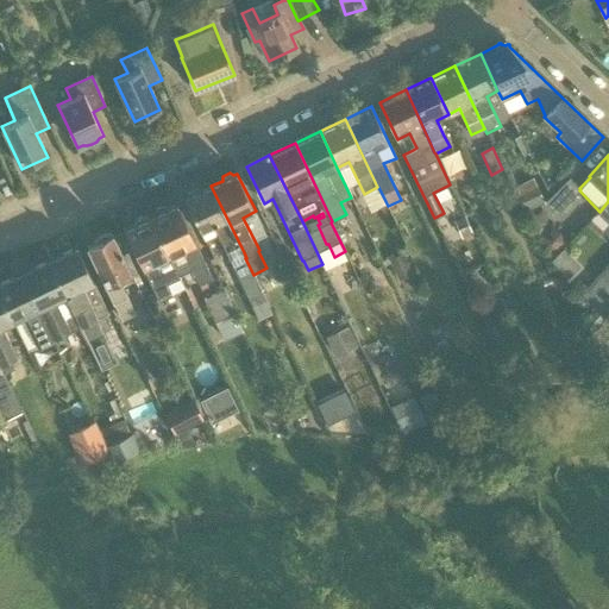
[(546,201),(558,213),(579,190),(581,189),(579,188),(570,179),(546,201)]
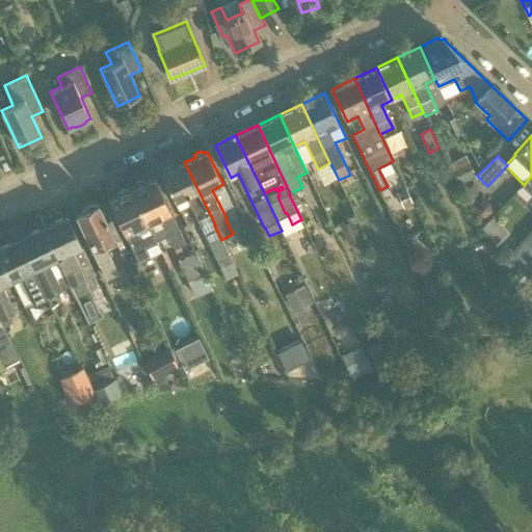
[(215,225),(213,220),(184,162),(174,167),(173,165),(164,168),(165,171),(162,174),(180,209),(190,204),(202,225),(217,261),(229,256),(221,240),(214,225),(215,225)]
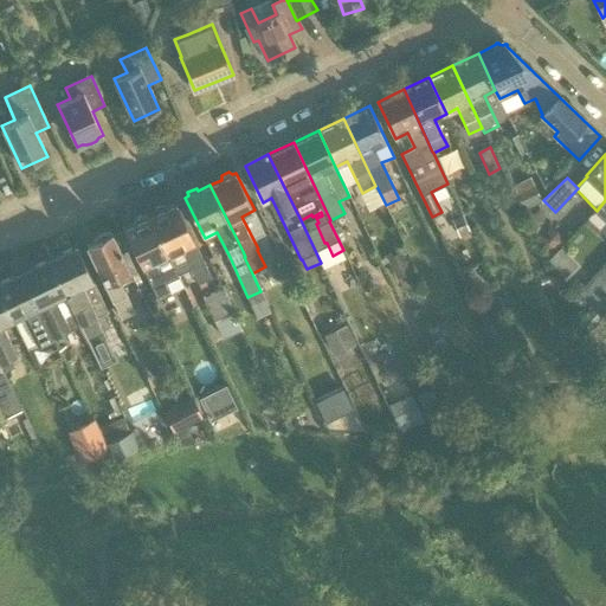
[(542,201),(535,188),(517,197),(524,210),(542,201)]
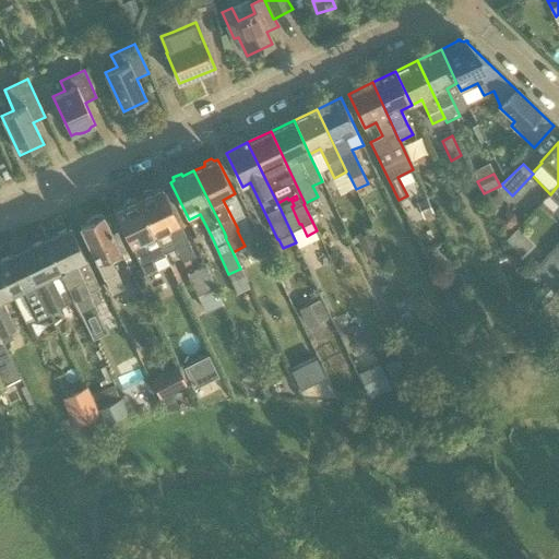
[(558,185),(550,194),(548,197),(558,206),(558,185)]
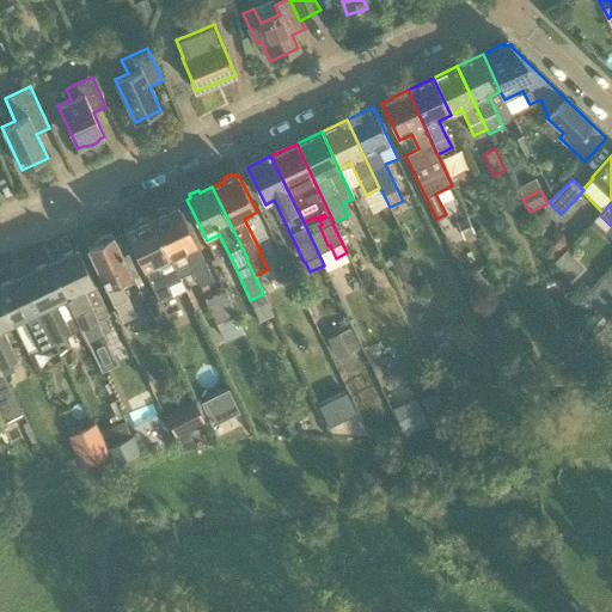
[(175,267),(188,261),(200,286),(213,280),(178,204),(169,209),(164,207),(155,210),(154,216),(152,216),(175,267)]
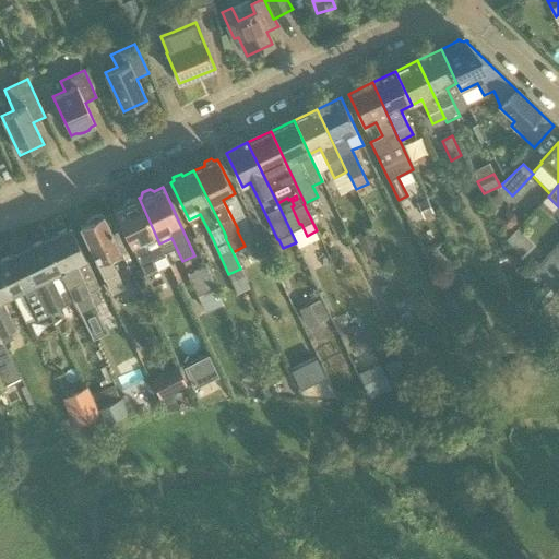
[(159,244),(139,198),(135,200),(131,198),(123,201),(122,206),(115,211),(147,276),(159,271),(154,260),(165,254),(159,244)]
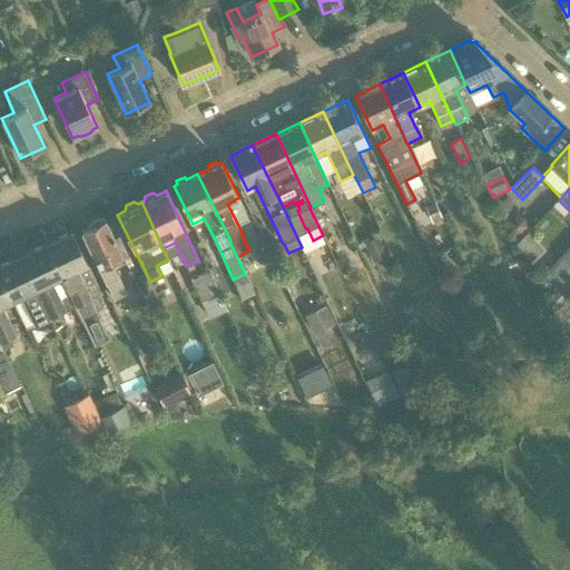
[(434,203),(424,207),(432,224),(442,218),(434,203)]
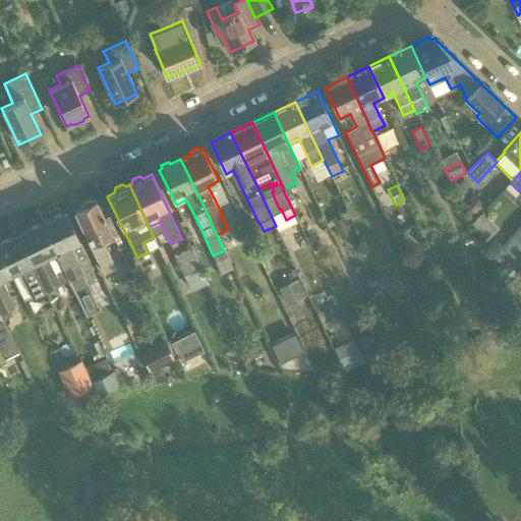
[(117,267),(105,243),(115,239),(97,200),(96,200),(95,199),(94,199),(90,200),(87,201),(83,204),(81,206),(80,207),(81,208),(74,212),(106,273),(117,267)]
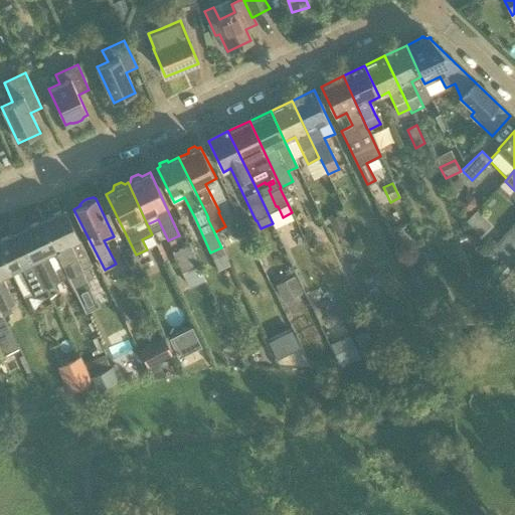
[(87,285),(79,271),(92,266),(64,209),(42,220),(57,250),(56,251),(74,291),(87,285)]
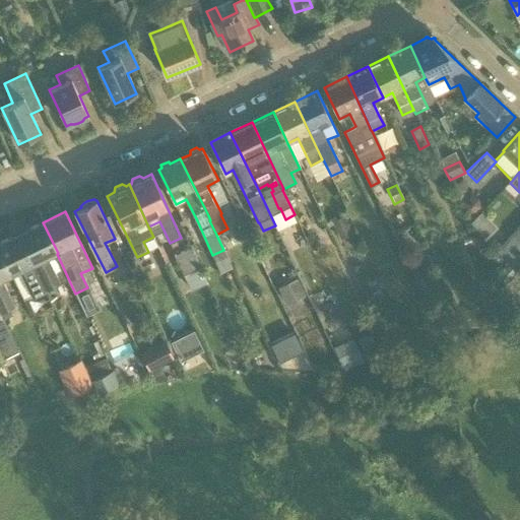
[(343,216),(331,222),(339,240),(351,234),(343,216)]
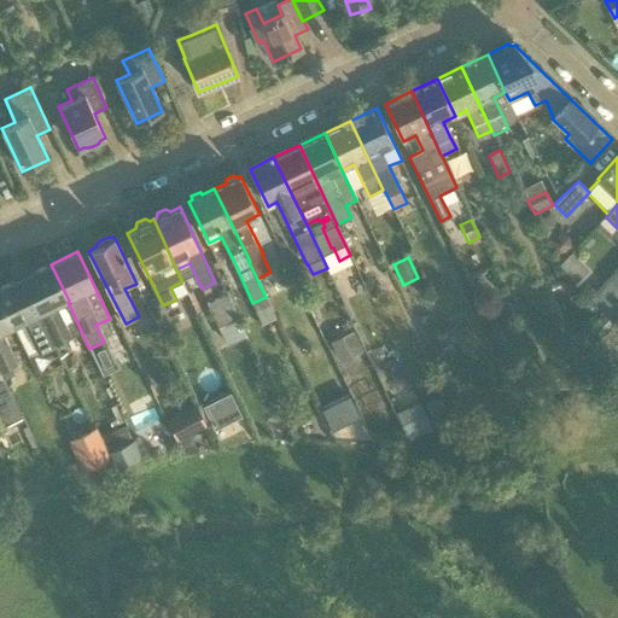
[(66,301),(68,302),(69,301),(51,264),(23,277),(54,345),(71,337),(57,305),(66,301)]
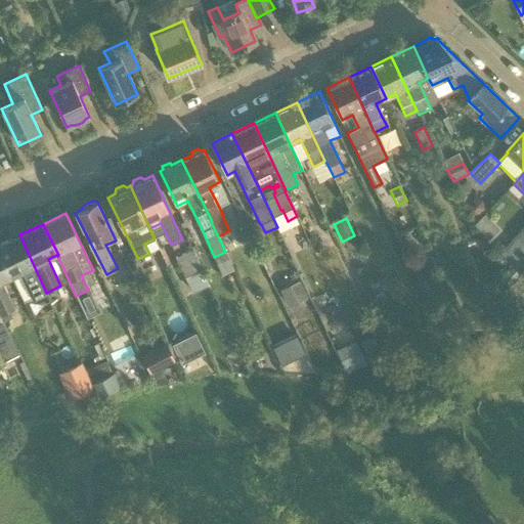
[(23,304),(46,293),(19,234),(0,244),(0,255),(10,277),(23,304)]
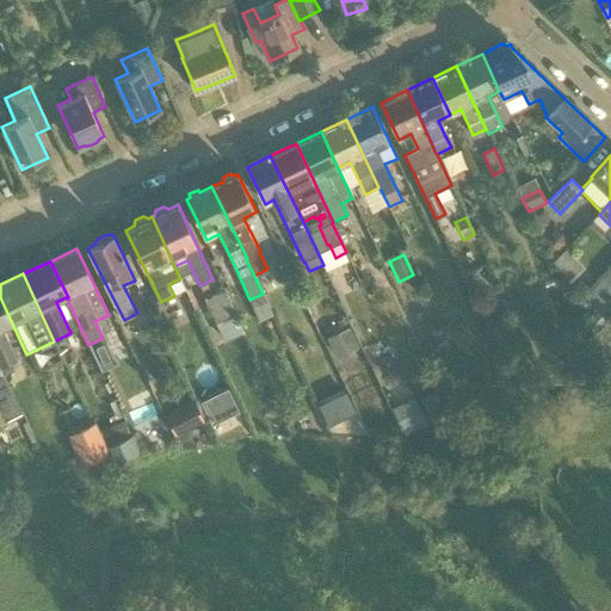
[(217,297),(216,296),(205,301),(216,325),(235,316),(224,294),(217,297)]
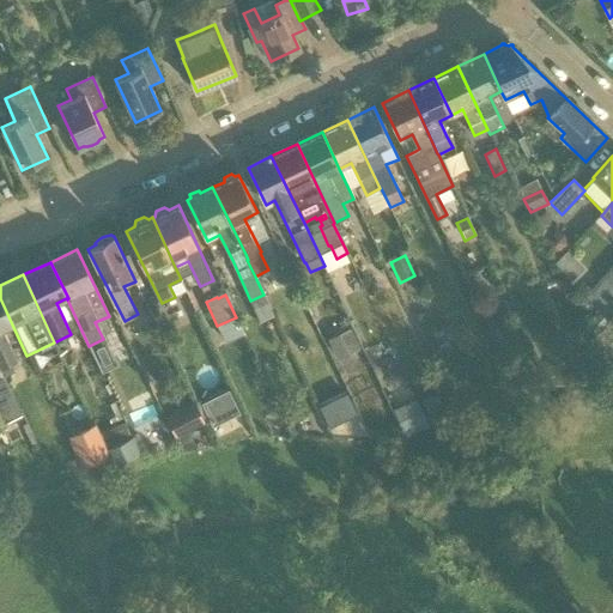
[(2,329),(12,325),(0,298),(0,368),(17,360),(2,329)]
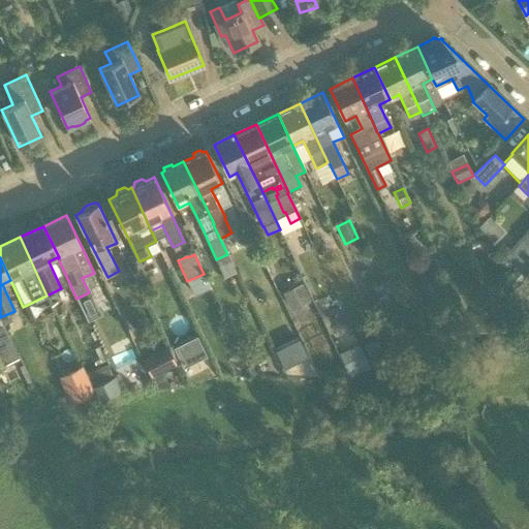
[(302,284),(282,294),(290,311),(310,302),(302,284)]
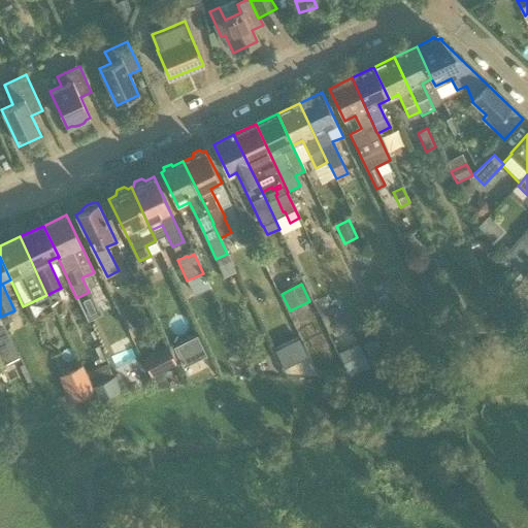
[(19,357),(0,318),(0,378),(3,385),(9,382),(9,383),(23,376),(19,367),(13,369),(9,361),(19,357)]
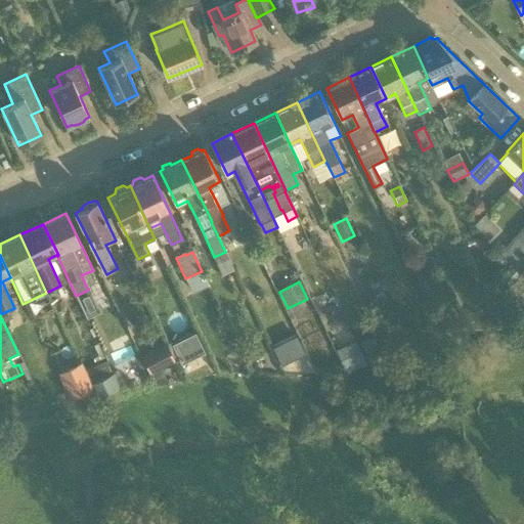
[(195,332),(172,342),(181,362),(205,352),(195,332)]
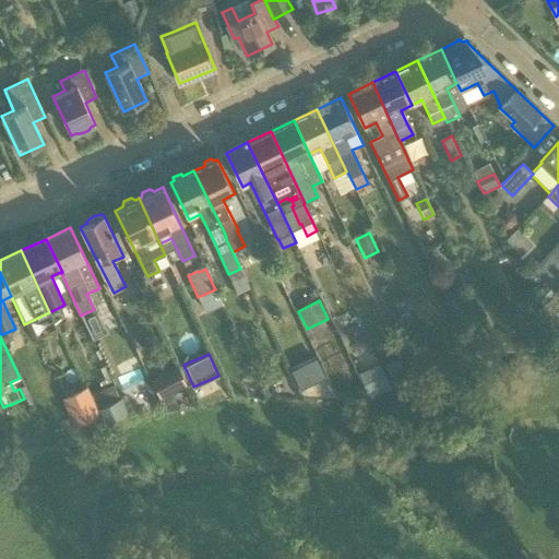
[(359,370),(369,395),(390,388),(381,363),(359,370)]
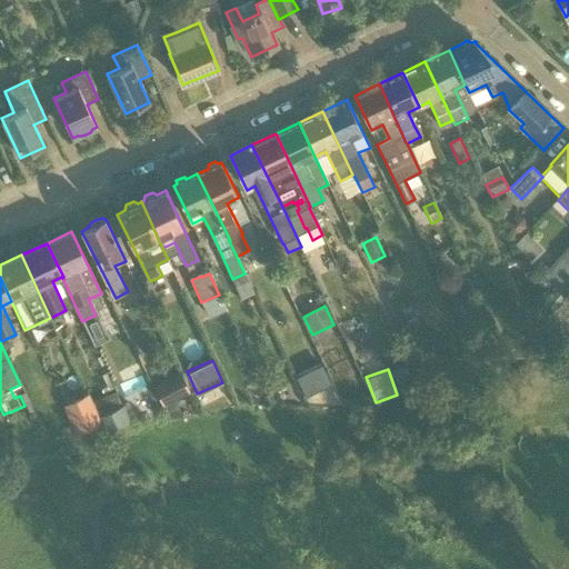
[(181,373),(153,387),(162,406),(190,393),(181,373)]
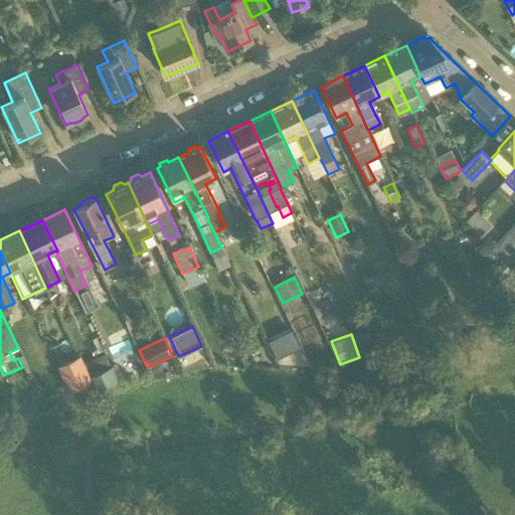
[(106,385),(117,380),(107,357),(95,362),(106,385)]
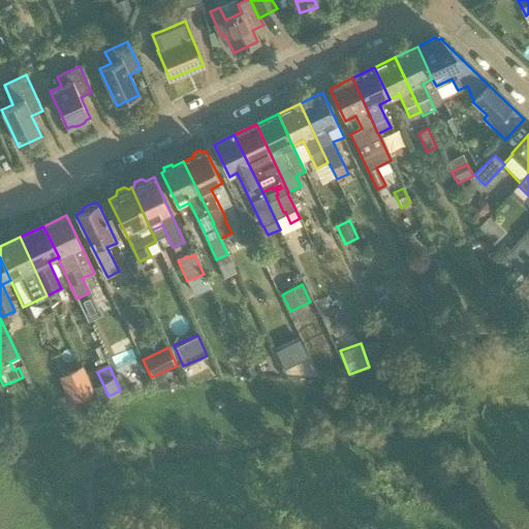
[(86,376),(70,382),(79,400),(94,393),(86,376)]
